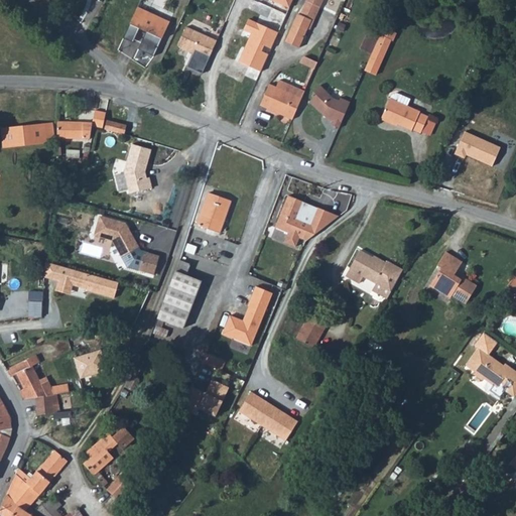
[(276,34),(277,36),(291,0),(268,0),(256,23),(276,34)]
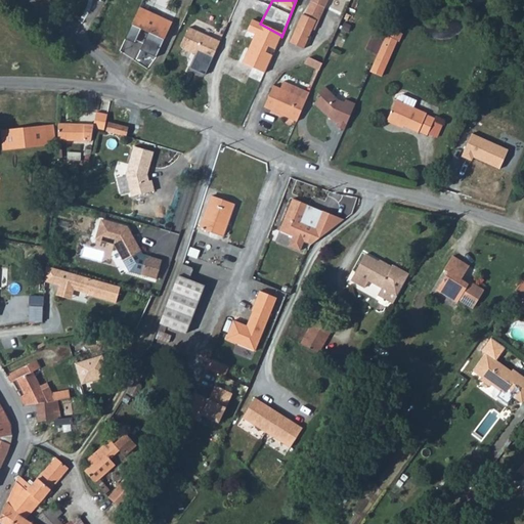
[(290,43),(304,48),(311,30),(316,30),(323,6),(310,1),(305,14),(303,14),(290,43)]
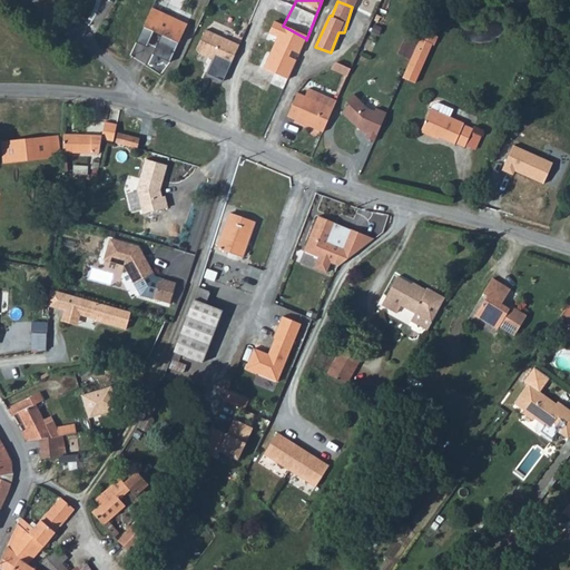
[(146,8),(130,41),(141,46),(148,30),(155,33),(147,52),(164,60),(180,23),(146,8)]
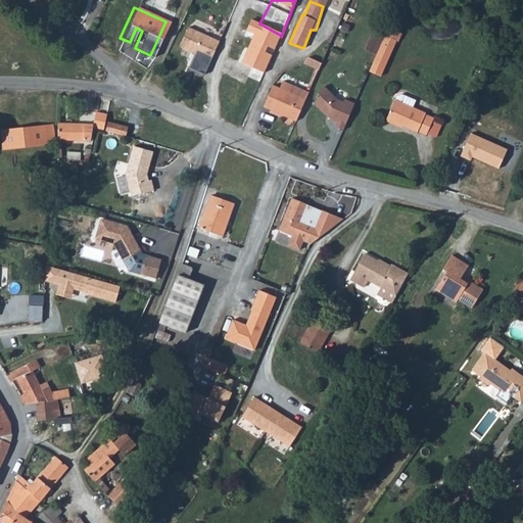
[(400,30),(386,22),(382,32),(394,36),(397,38),(400,30)]
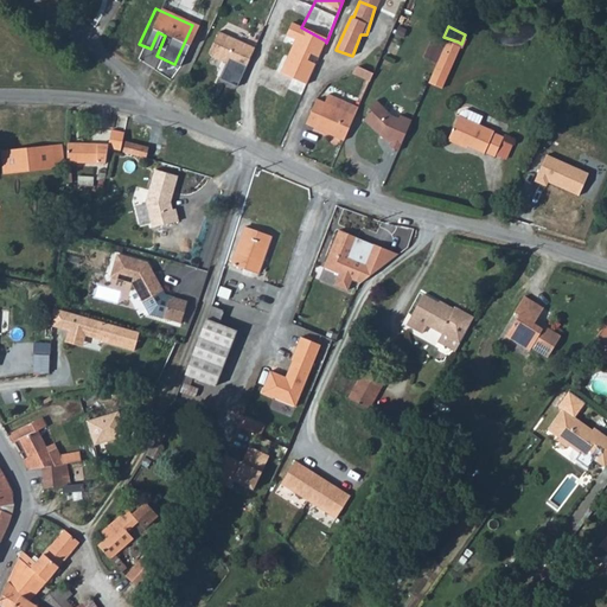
[(241,70),(251,43),(216,27),(208,44),(208,49),(210,52),(230,62),(229,65),(241,70)]
